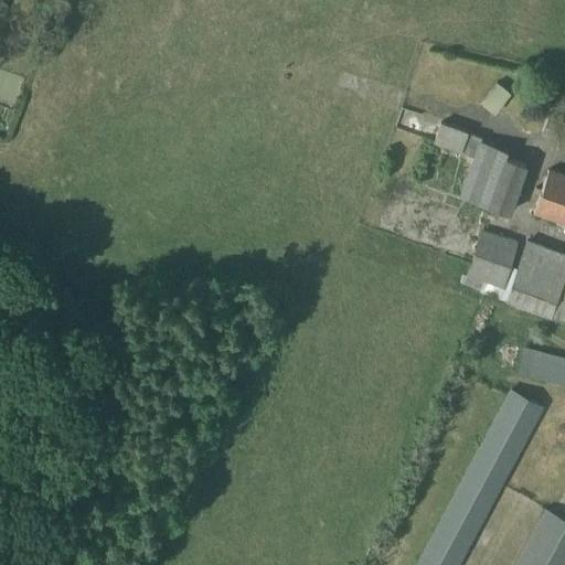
[(480,102),(491,113),(508,91),(498,81),(480,102)]
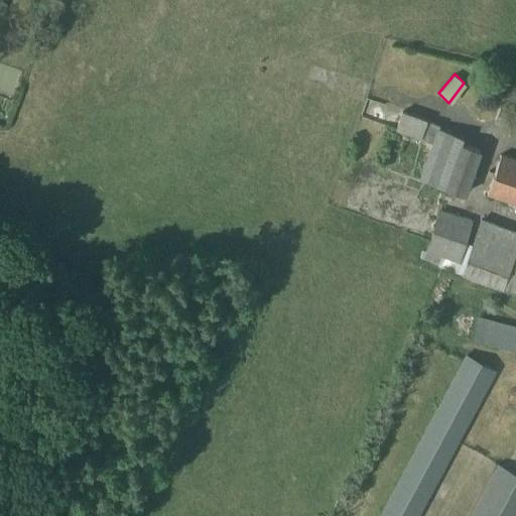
[(515,108),(501,104),(495,121),(515,129),(515,108)]
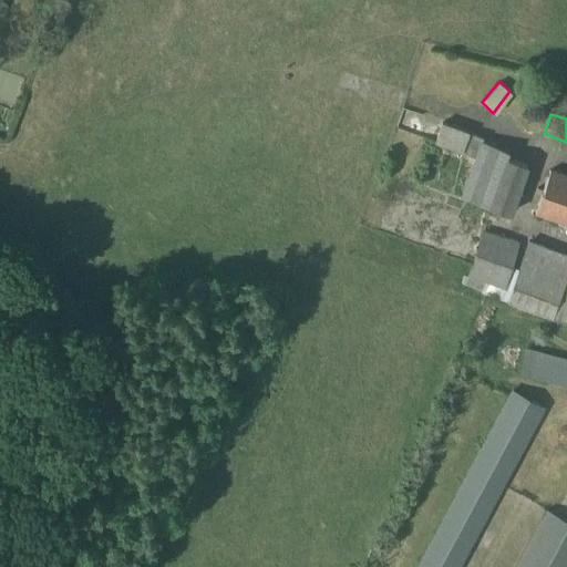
[(434,142),(475,156),(461,196),(512,214),(529,165),(507,157),(509,151),(483,140),(484,137),(442,121),(434,142)]
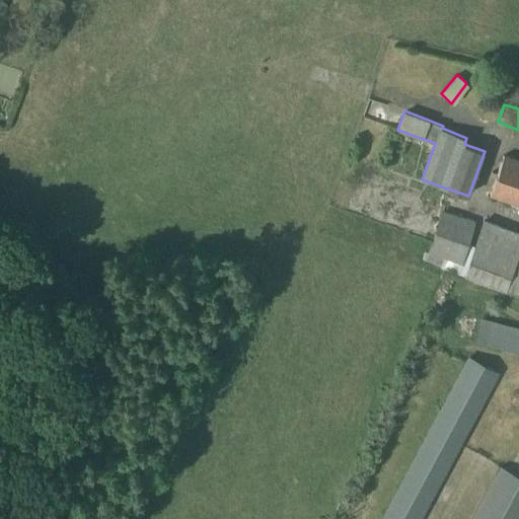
[(490,195),(518,205),(518,210),(518,213),(518,159),(505,154),(490,195)]
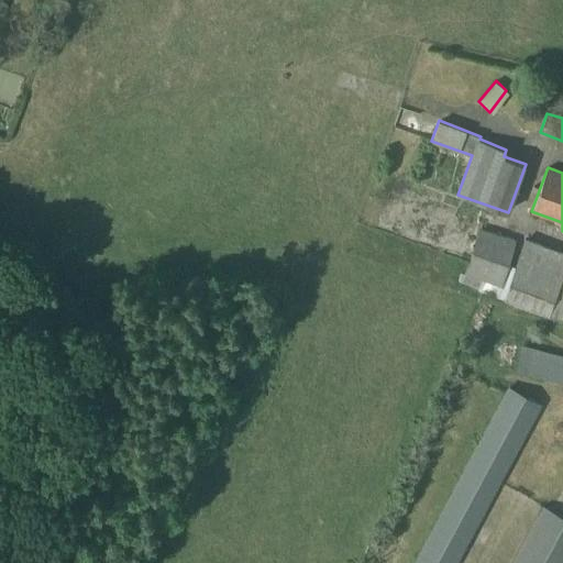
[(548,316),(562,319),(562,251),(525,238),(515,267),(509,265),(517,239),(478,227),(464,273),(462,272),(459,280),(504,299),(548,316)]
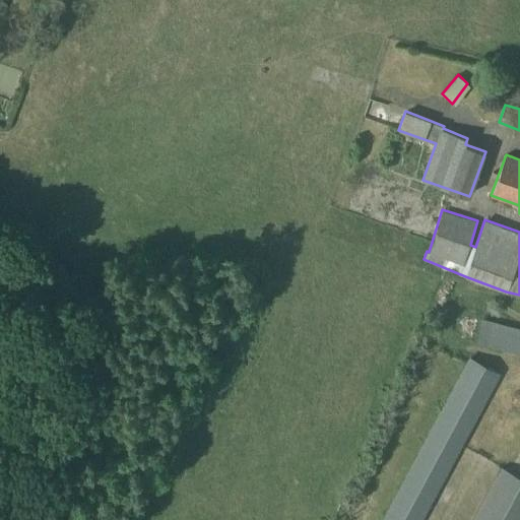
[(519,351),(519,327),(483,318),(477,341),(519,351)]
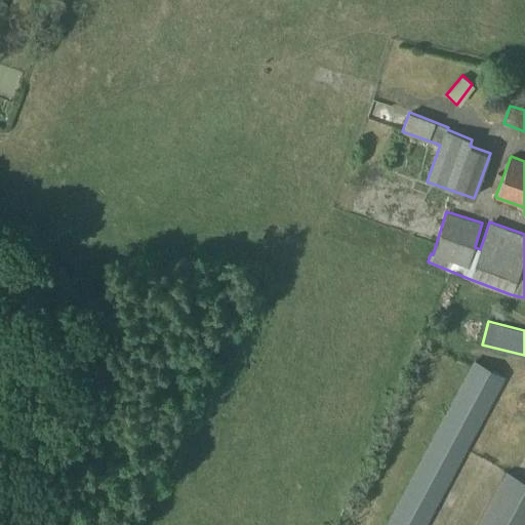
[(474,359),(385,524),(426,524),(507,376),(474,359)]
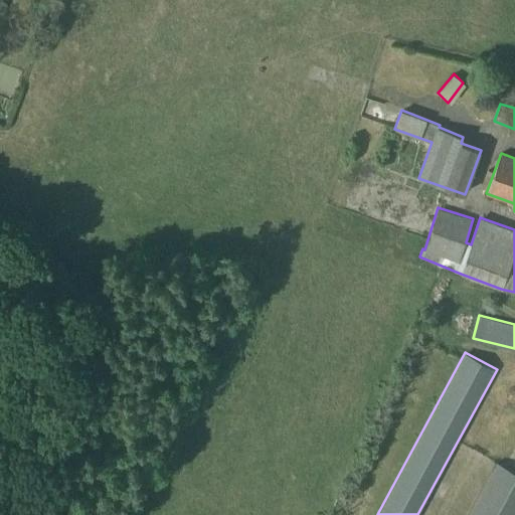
[(514,514),(514,471),(497,462),(468,514),(514,514)]
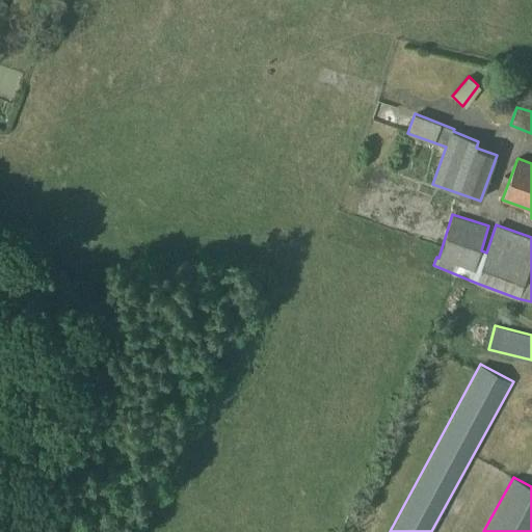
All buildings are outlined.
